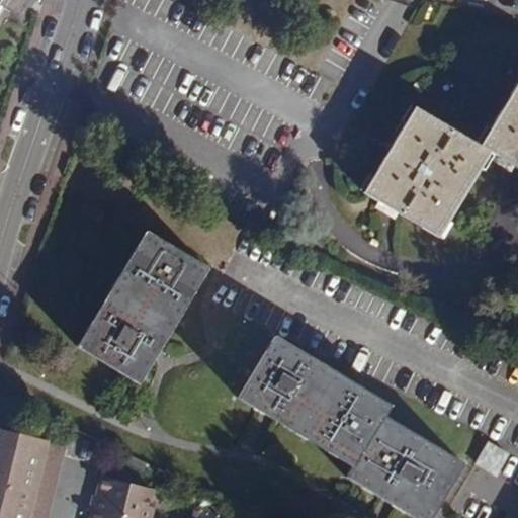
[(517,82),(481,146),(415,107),(363,193),(392,210),(439,239),(492,153),(514,166),(517,168),(517,82)]
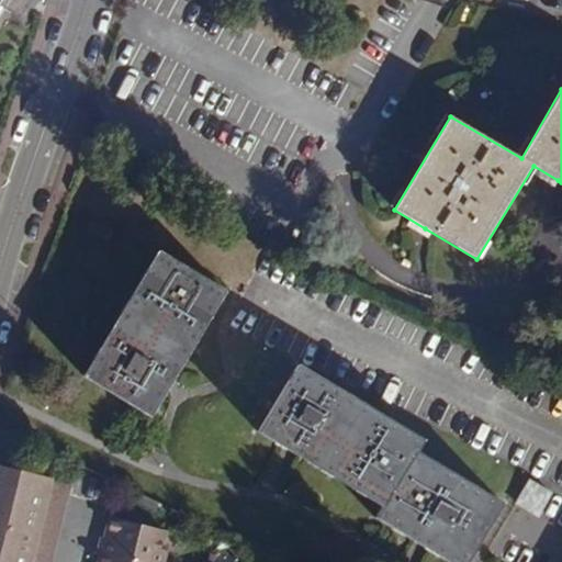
[(226,292),(158,253),(83,377),(150,417),(171,381),(226,292)]
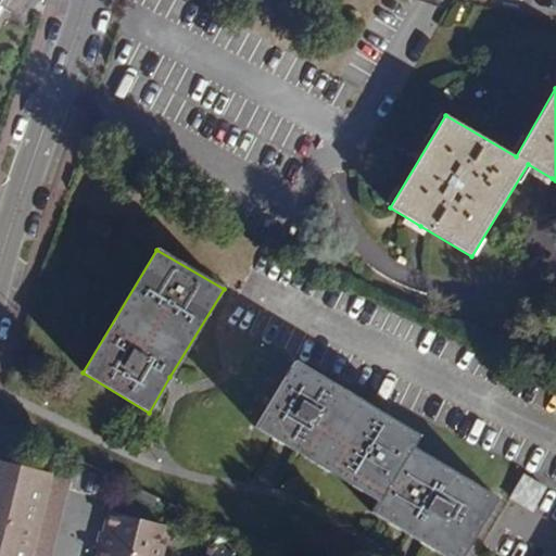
[(419,436),(294,361),(254,428),(287,447),(377,503),(371,513),(420,542),(443,555),(463,555),(497,500),(413,447),(419,436)]
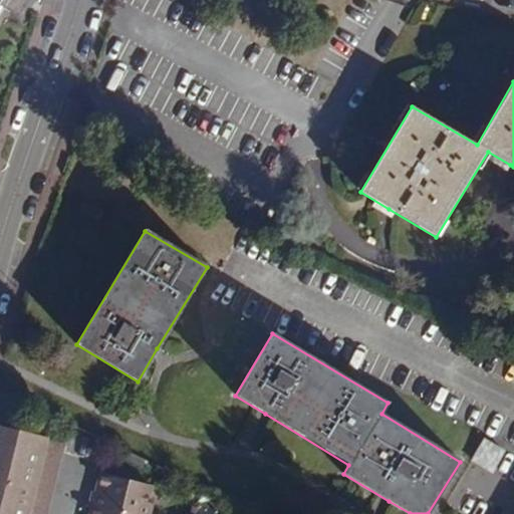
[(0,513),(45,513),(62,445),(47,442),(47,439),(0,427),(0,513)]
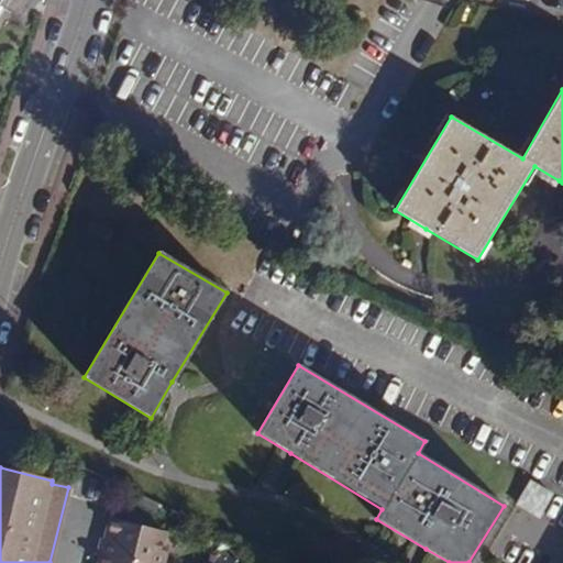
[(520,509),(547,519),(558,493),(531,483),(520,509)]
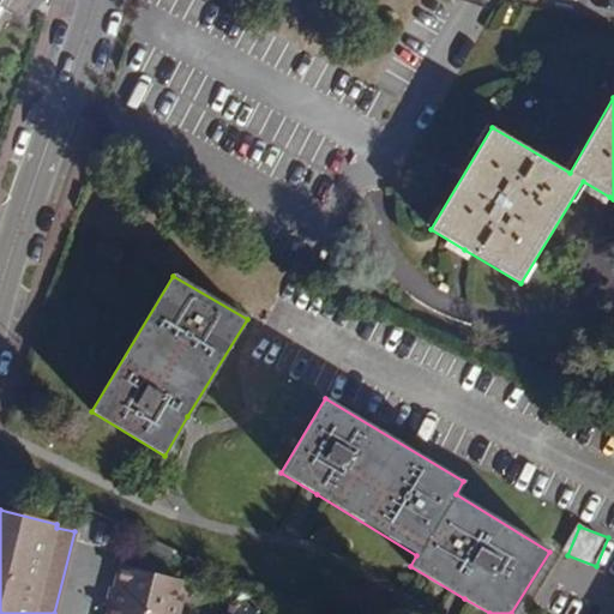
[(112,585),(107,606),(110,607),(139,613),(176,613),(179,605),(174,602),(179,581),(121,565),(116,587),(112,585)]
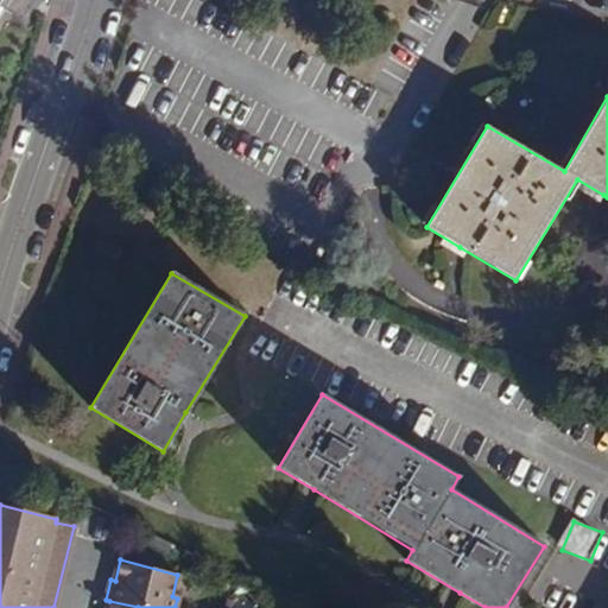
All buildings are outlined.
